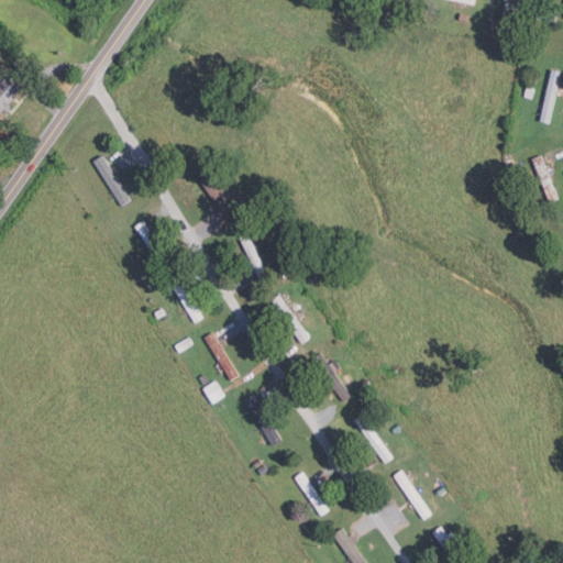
[(466,22),(459,20),(461,12),(470,14),(466,22)]
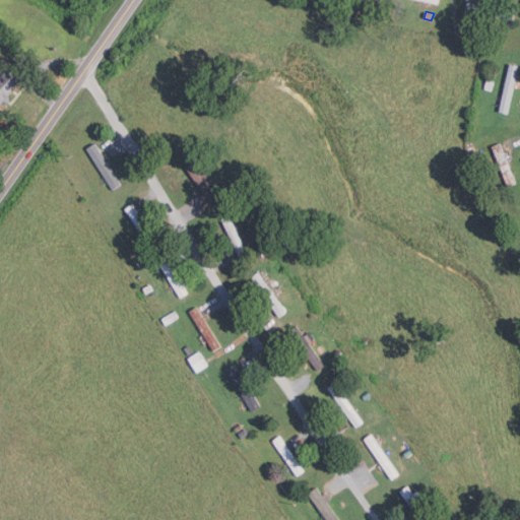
[(518,66),(508,115),(498,113),(508,64),(518,66)]
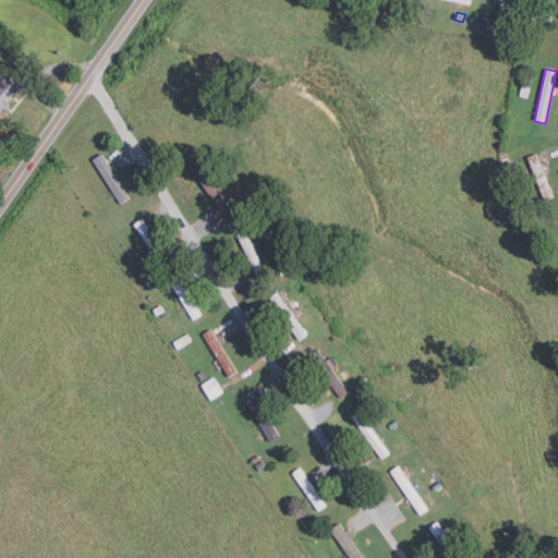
[(0,112),(0,83),(7,75),(22,88),(9,104),(12,107),(8,112),(3,109),(0,112)]
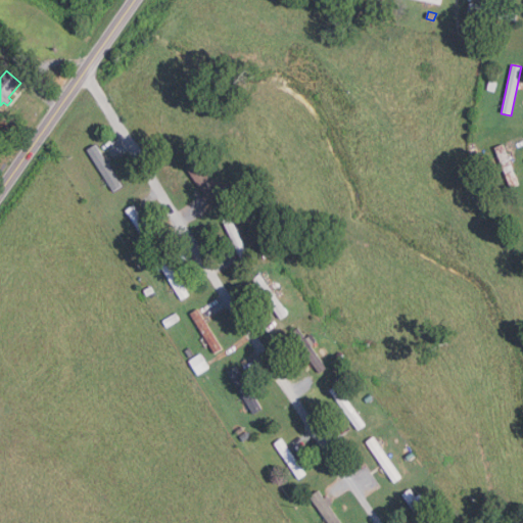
[(494,92),(486,90),(489,80),(496,82),(494,92)]
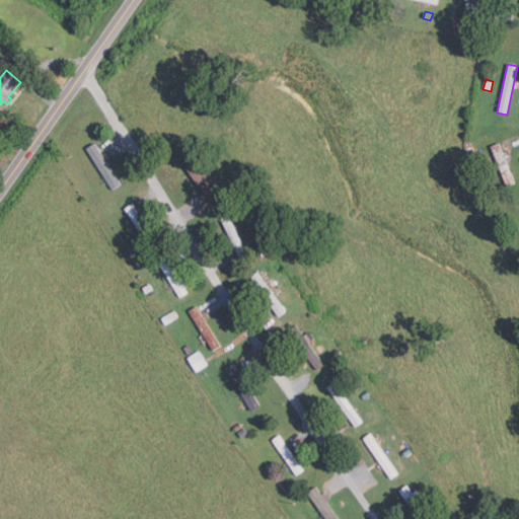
[(506,186),(491,146),(499,143),(514,182),(506,186)]
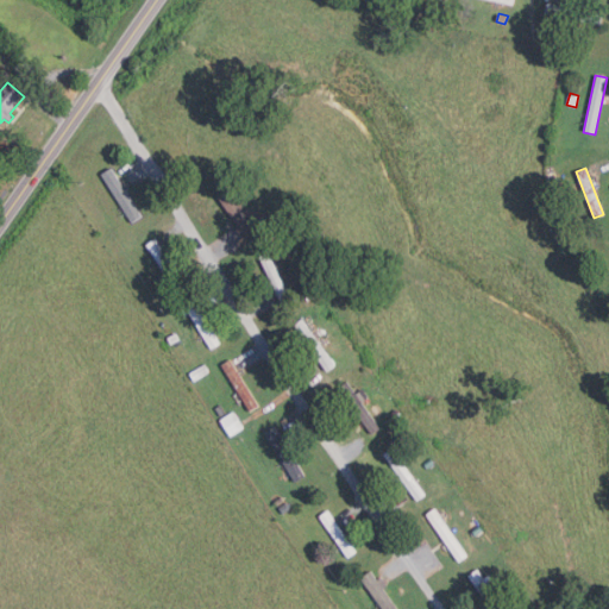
[(130,219),(104,176),(113,171),(139,214),(130,219)]
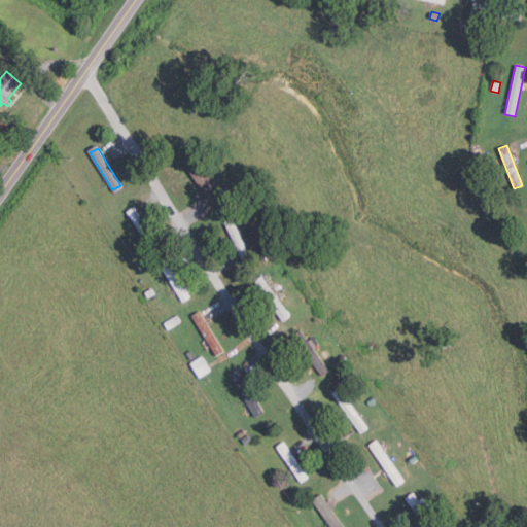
[(213,206),(187,169),(195,164),(221,201),(213,206)]
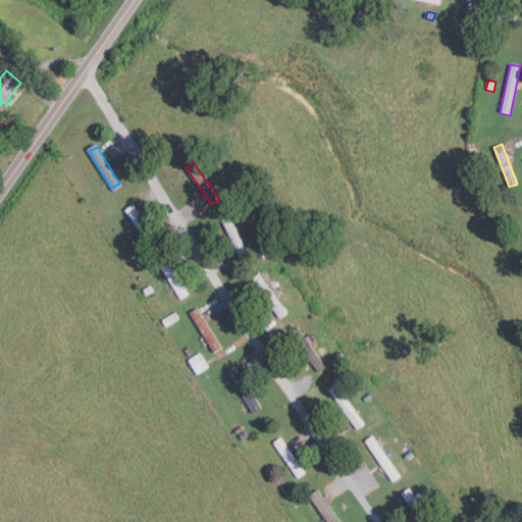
[(222,197),(218,190),(227,184),(231,191),(222,197)]
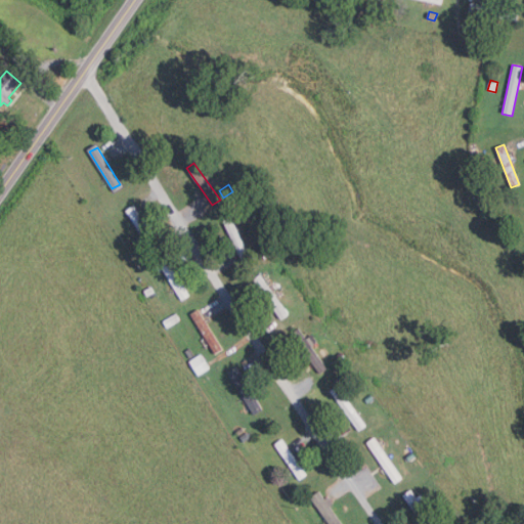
[(94,192),(88,194),(86,188),(91,186),(94,192)]
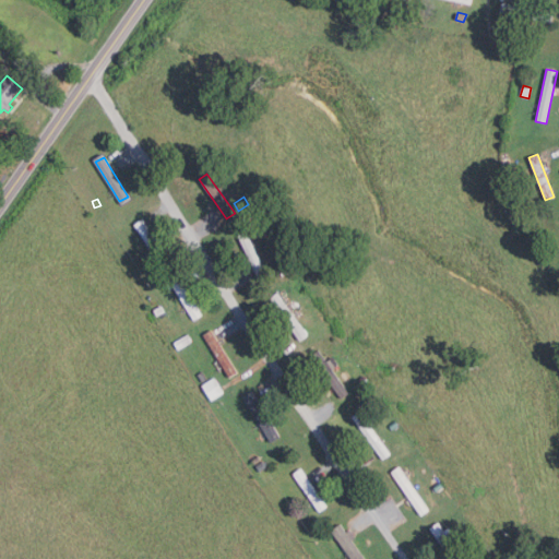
[(153,252),(134,224),(143,219),(161,248),(153,252)]
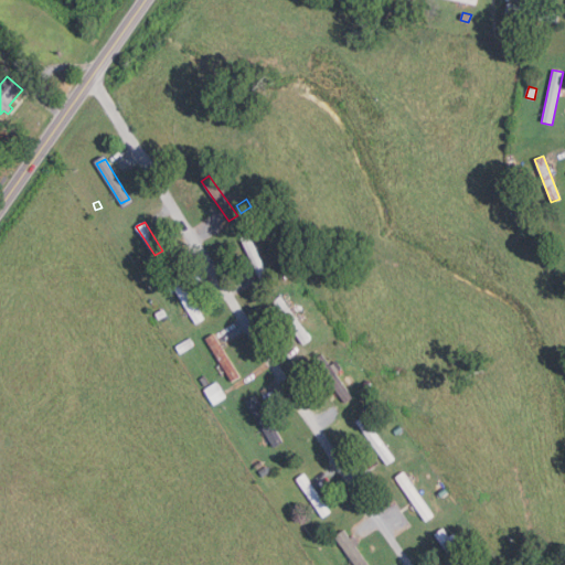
[(258,278),(241,240),(248,236),(266,275),(258,278)]
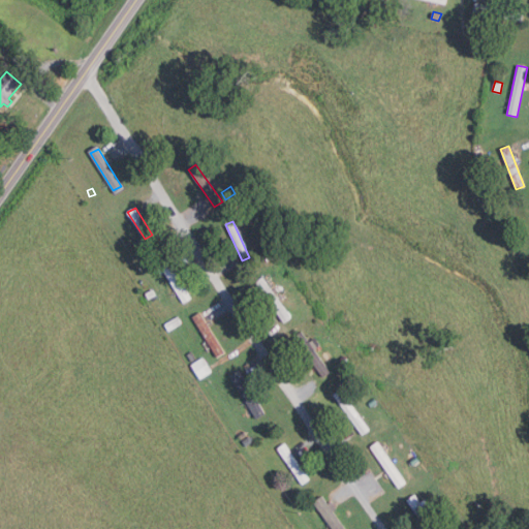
[(183,303),(161,267),(168,261),(191,299),(183,303)]
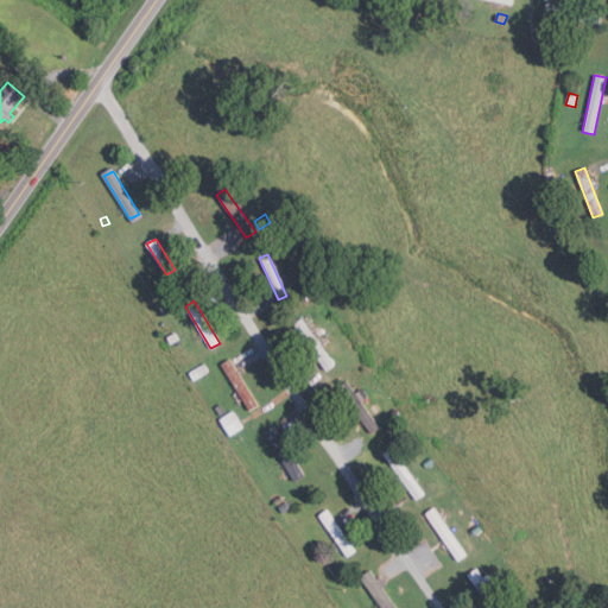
[(302,317),(336,365),(328,371),(293,323),(302,317)]
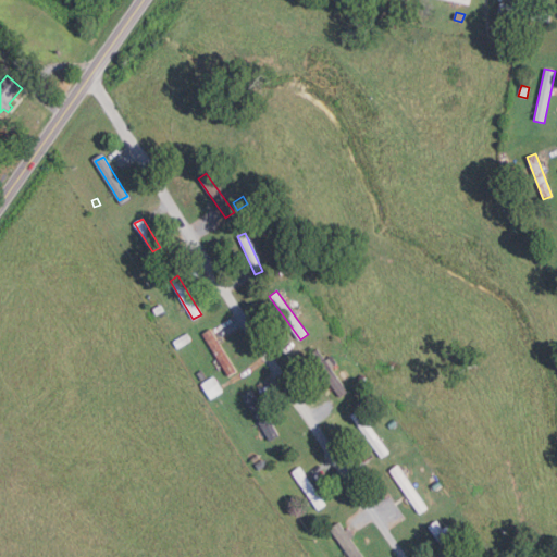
[(229,376),(202,334),(211,329),(237,371),(229,376)]
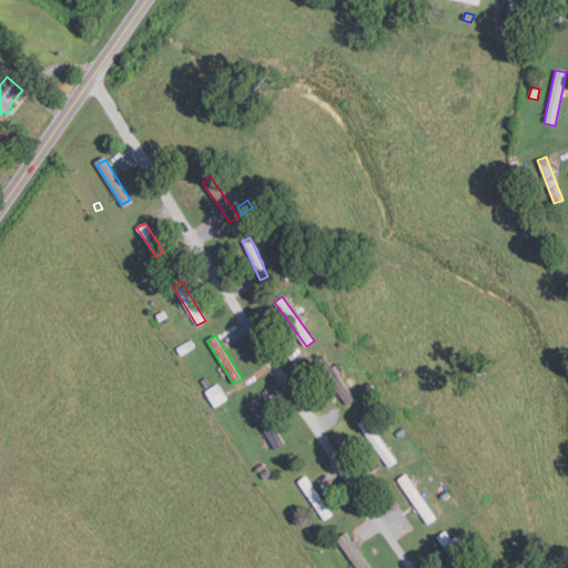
[(195,346),(181,355),(176,347),(191,338),(195,346)]
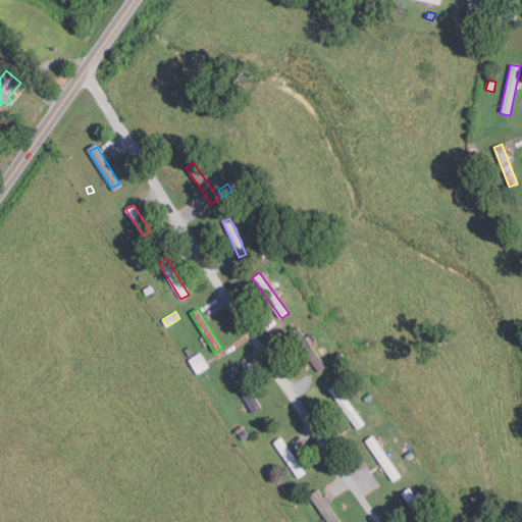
[(319,373),(291,332),(298,327),(326,367),(319,373)]
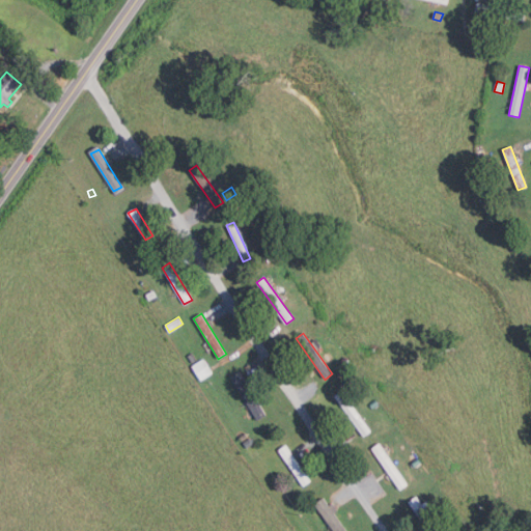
[(345,366),(340,360),(345,356),(351,362),(345,366)]
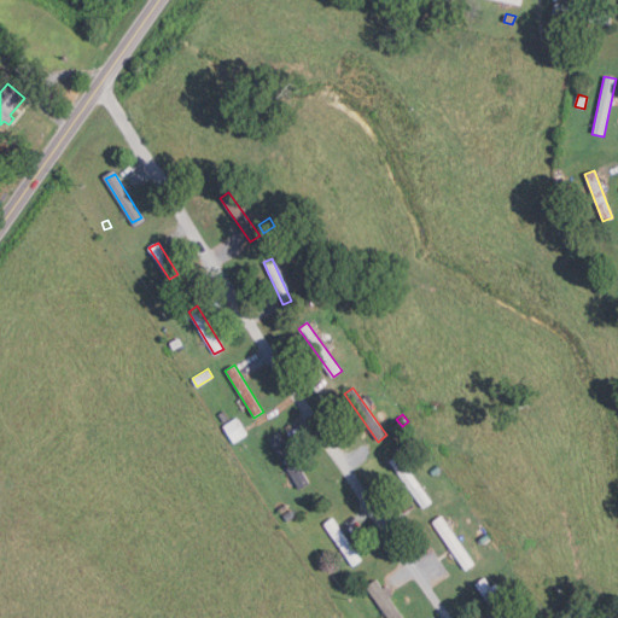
[(248,432),(234,442),(223,426),(238,417),(248,432)]
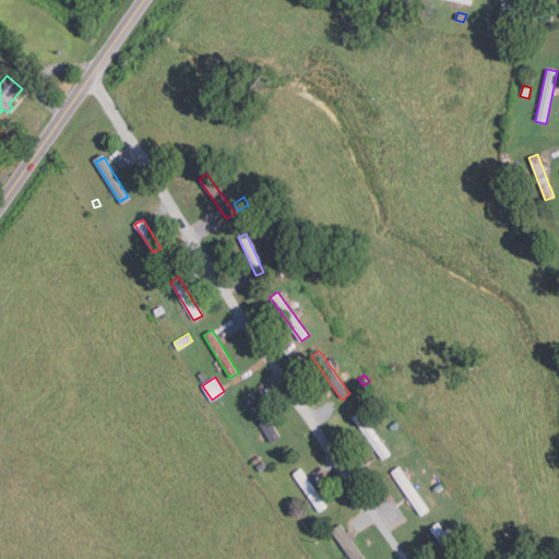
[(271,442),(242,397),(251,392),(280,438),(271,442)]
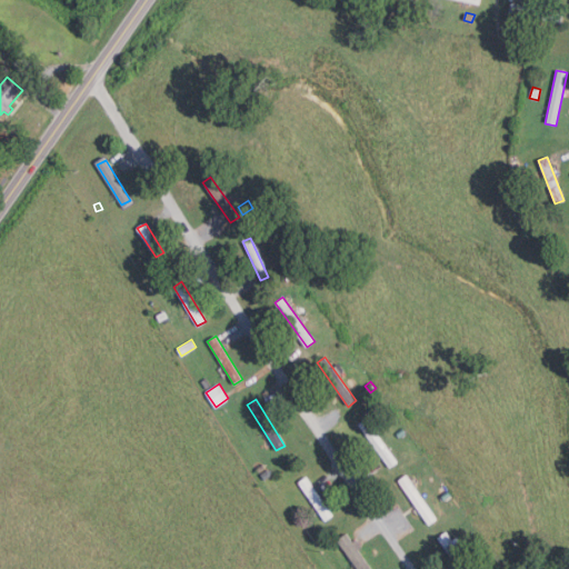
[(390,468),(358,425),(366,418),(398,462),(390,468)]
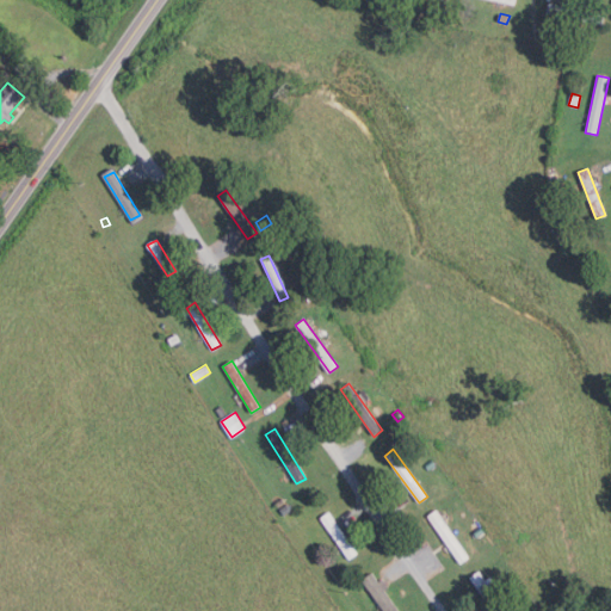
[(436,464),(429,469),(425,464),(433,460),(436,464)]
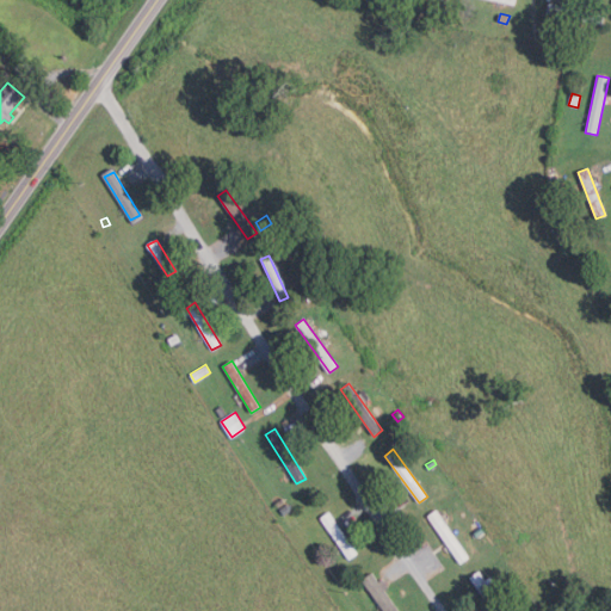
[(291,511),(283,514),(279,508),(288,504),(291,511)]
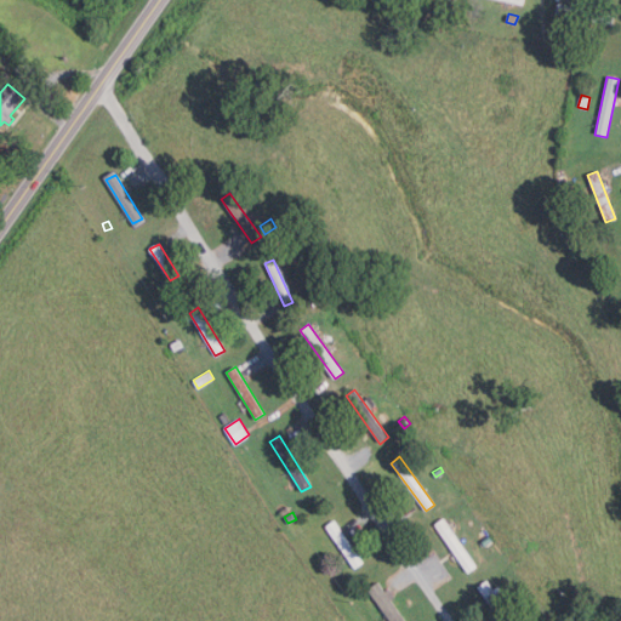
[(468,574),(436,525),(444,518),(477,567),(468,574)]
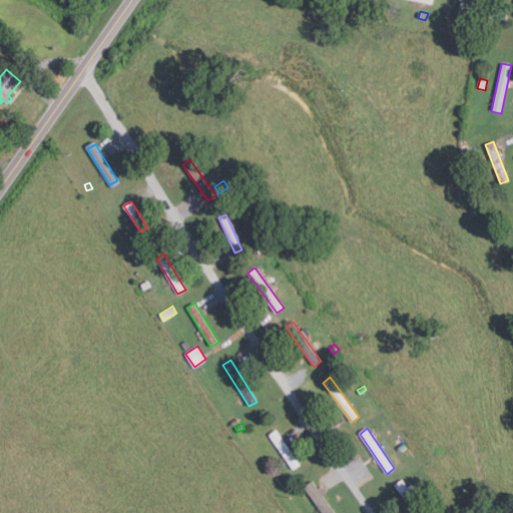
[(268,434),(276,429),(300,464),(293,469),(268,434)]
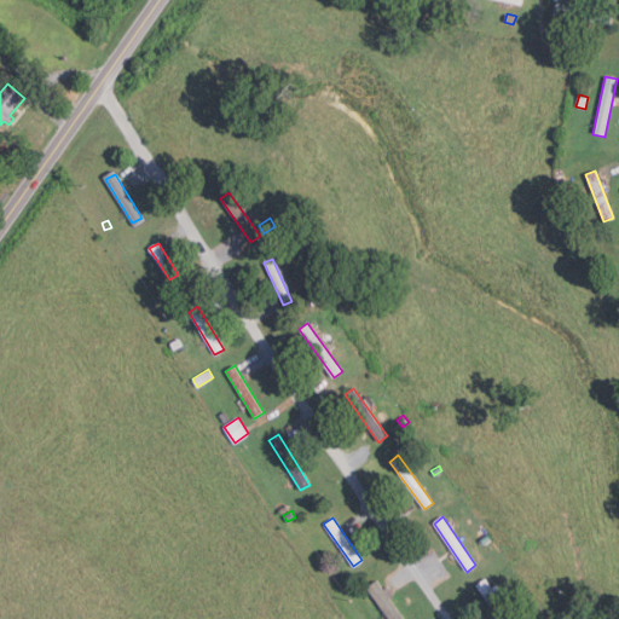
[(490,538),(482,544),(479,539),(486,533),(490,538)]
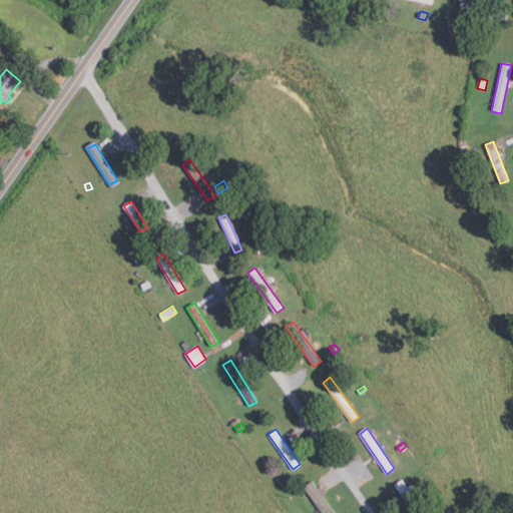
[(414,512),(395,485),(403,480),(425,512),(414,512)]
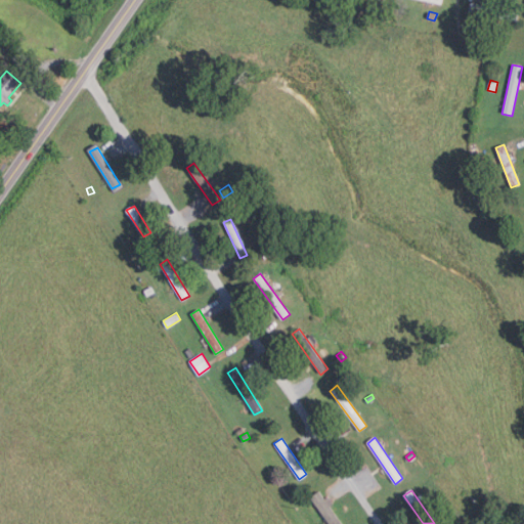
[(331,523),(311,497),(319,492),(341,523),(331,523)]
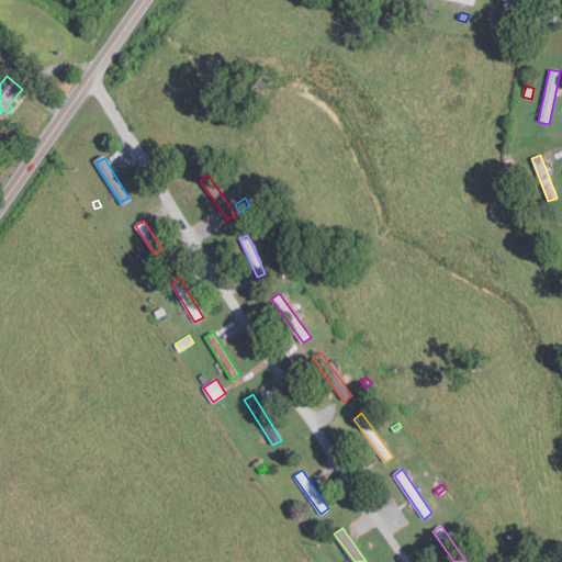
[(476,542),(472,546),(468,539),(472,536),(476,542)]
